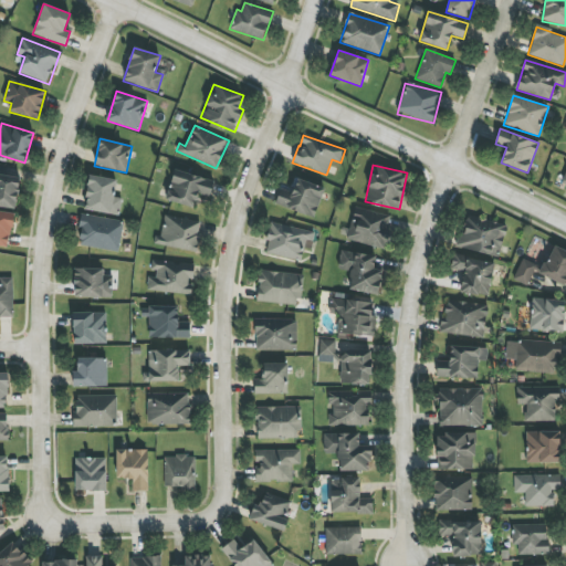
[(165,199),(194,208),(198,194),(209,197),(215,182),(175,169),(165,199)]
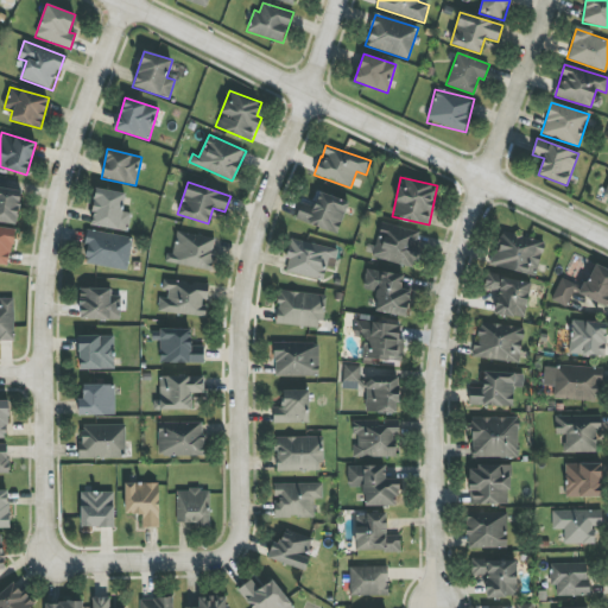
[(0,222),(17,226),(23,191),(0,187),(0,222)]
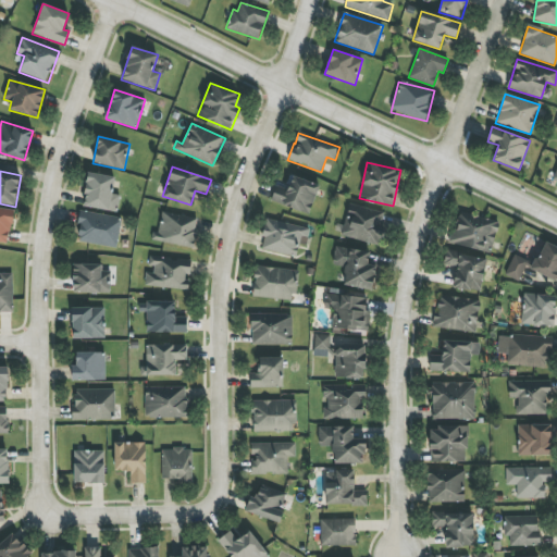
[(112,194),(115,177),(88,172),(82,206),(118,212),(121,196),(112,194)]
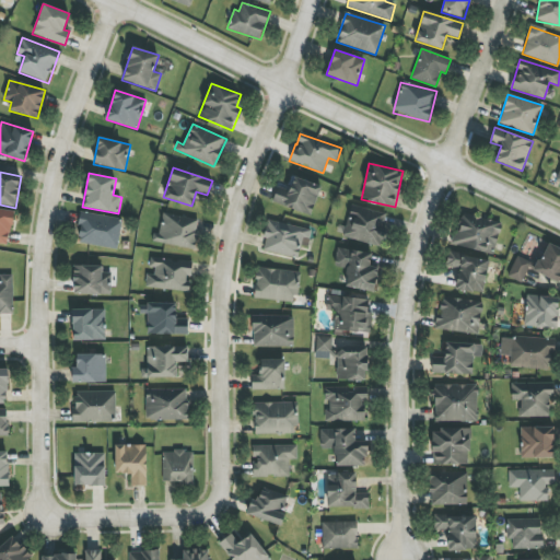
[(312,216),(322,186),(292,176),(287,190),(277,187),(271,202),(312,216)]
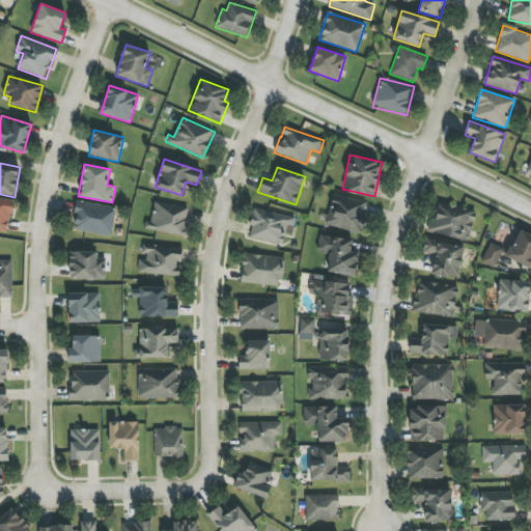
[(326,225),(361,234),(369,203),(333,194),(326,225)]
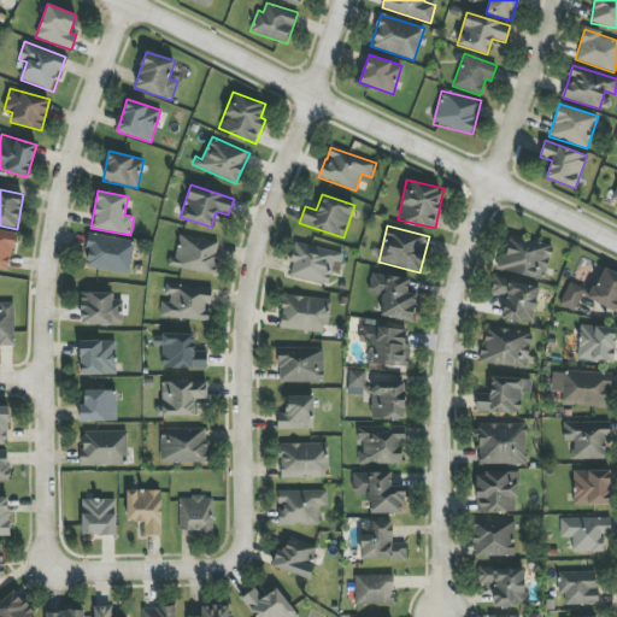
[(15,231),(0,230),(0,268),(11,269),(15,231)]
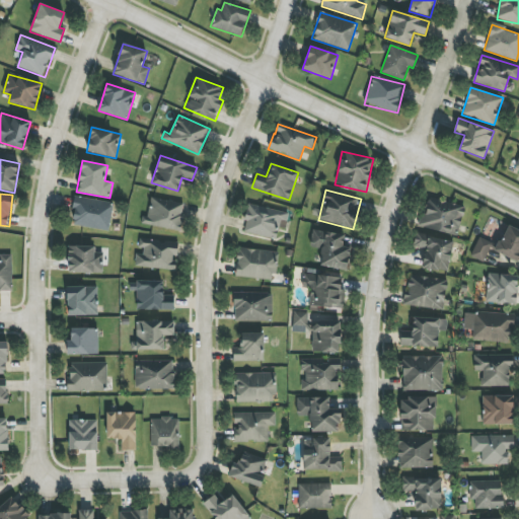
[(108,231),(114,204),(76,197),(71,224),(108,231)]
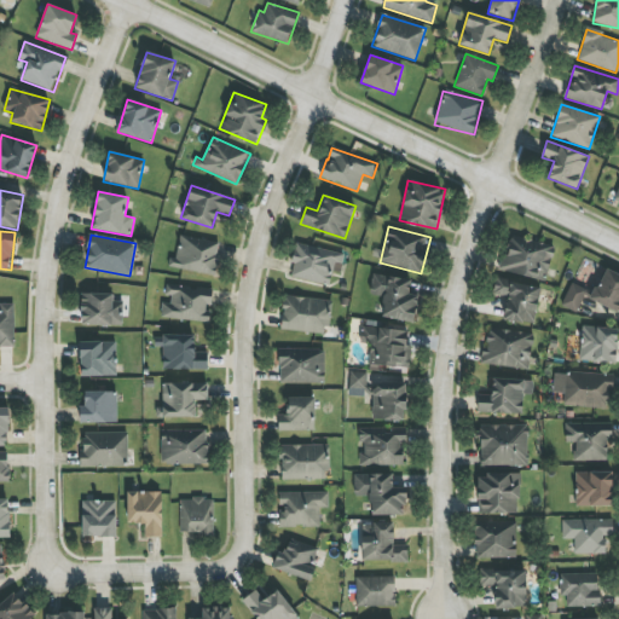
[(221,244),(179,235),(172,266),(214,276),(221,244)]
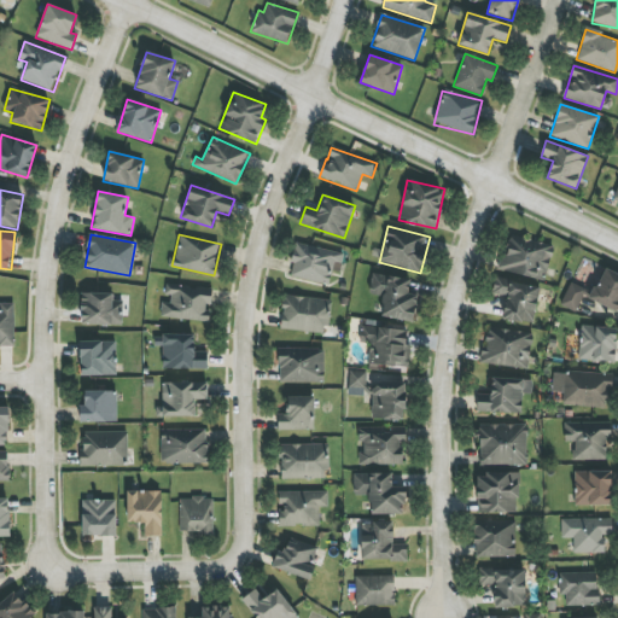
[(497,269),(544,281),(554,246),(511,234),(506,254),(501,254),(497,269)]
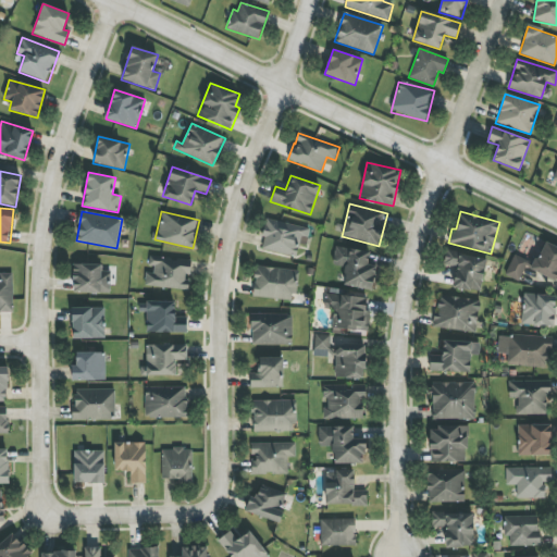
[(296,257),(298,246),(306,247),(310,227),(267,220),(261,249),(296,257)]
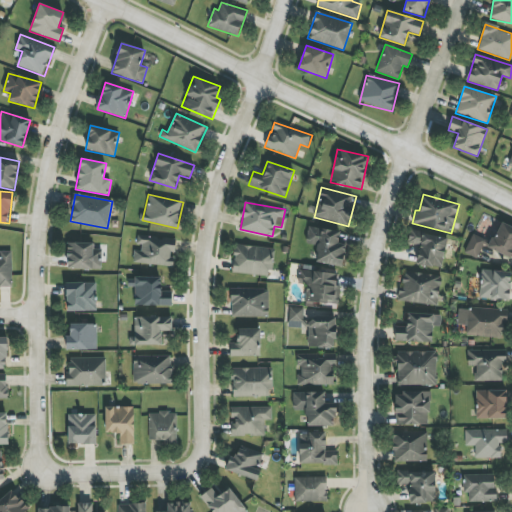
[(511,256),(511,227),(500,222),(488,248),(511,258),(511,256)]
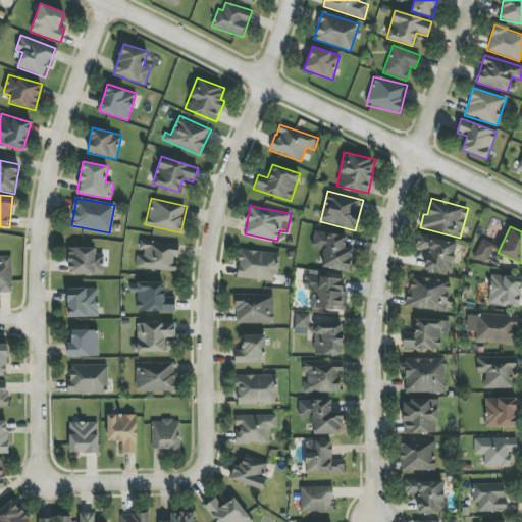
[(321,267),(349,272),(355,239),(314,230),(311,248),(324,251),(321,267)]
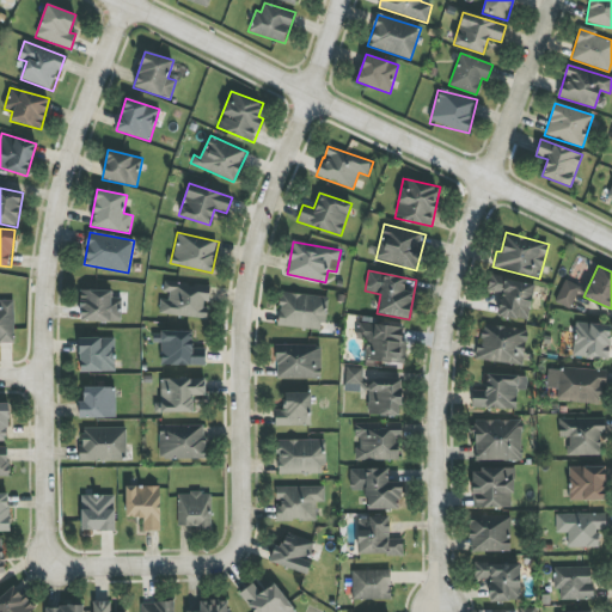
[(534,283),(490,276),(488,292),(501,293),(497,316),(528,320),(534,283)]
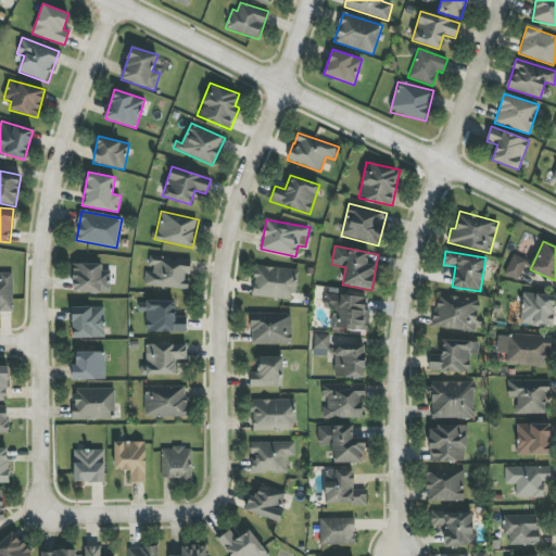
[(529,261),(514,254),(504,275),(519,281),(529,261)]
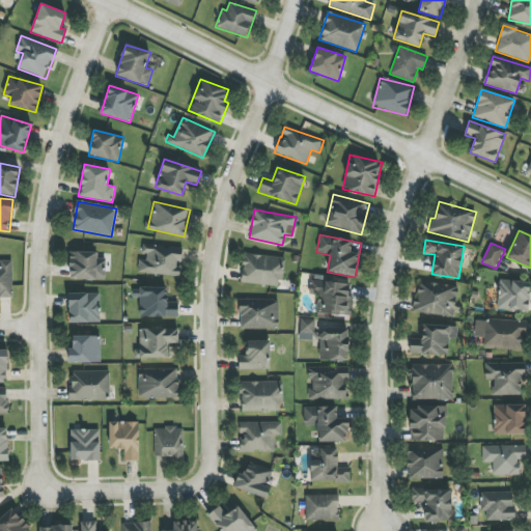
[(138,274),(178,276),(179,261),(182,261),(183,247),(142,245),(142,256),(139,256),(138,274)]
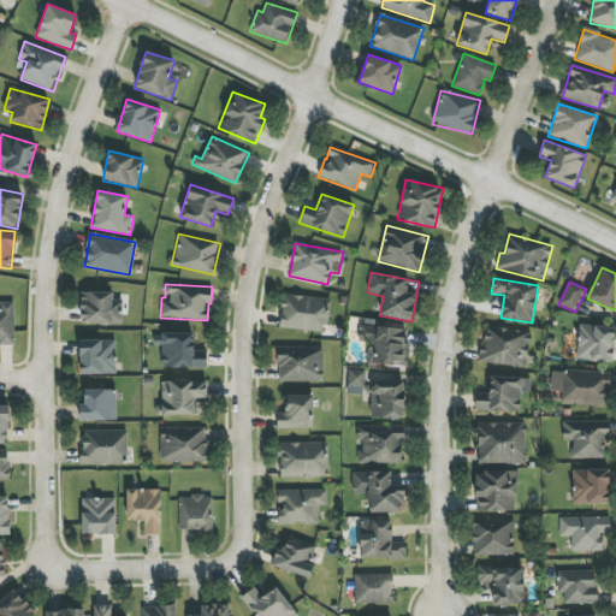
[(123,300),(113,300),(113,292),(81,292),(81,324),(122,325),(123,300)]
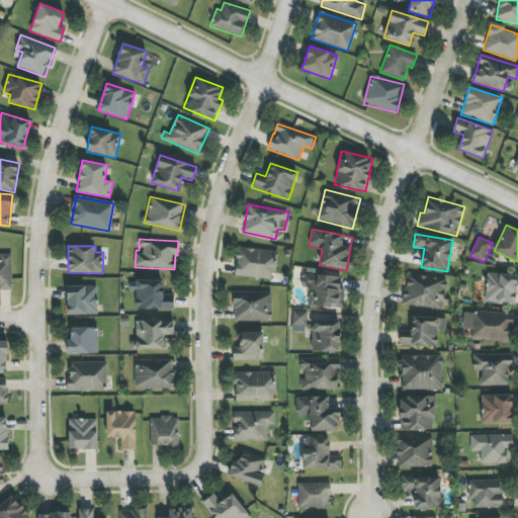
[(236,276),(275,278),(276,250),(237,249),(236,276)]
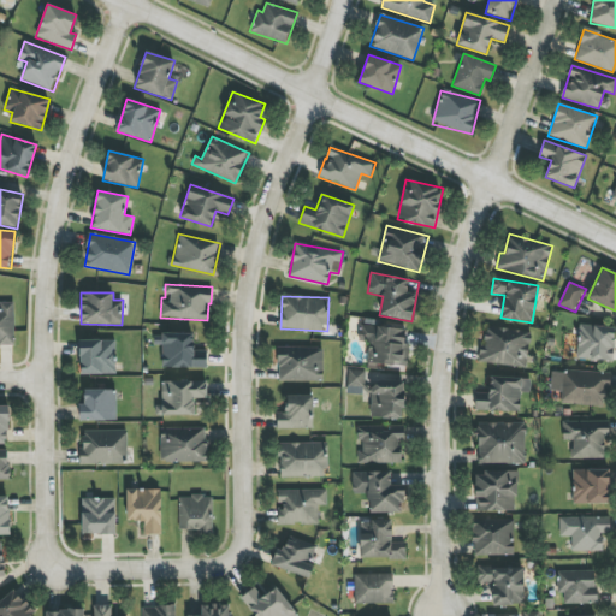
[(0,307),(0,345),(15,345),(13,302),(1,303),(1,308),(0,307)]
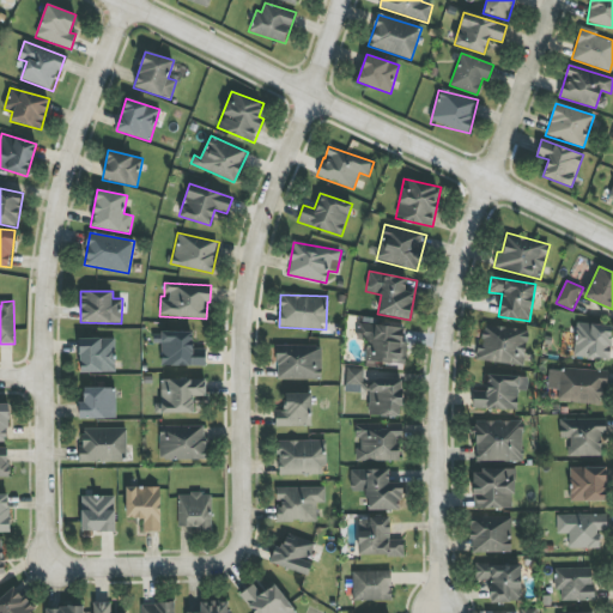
[(406,365),(408,343),(402,343),(404,326),(358,322),(357,340),(368,341),(366,362),(406,365)]
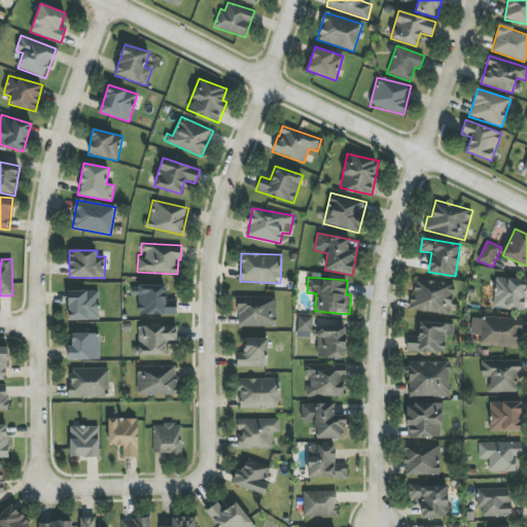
[(494,308),(525,309),(526,279),(495,278),(494,308)]
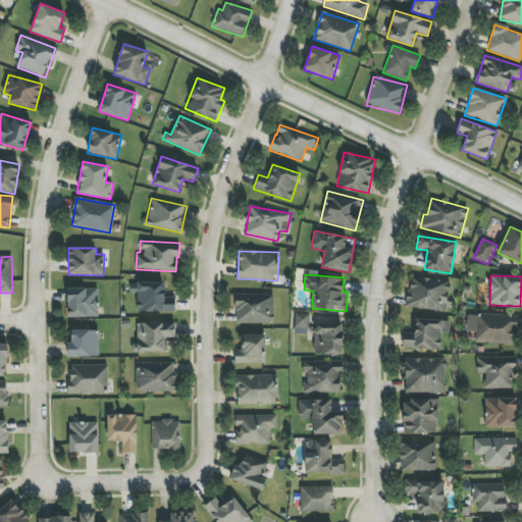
[(447,311),(450,280),(412,276),(410,298),(407,297),(406,307),(447,311)]
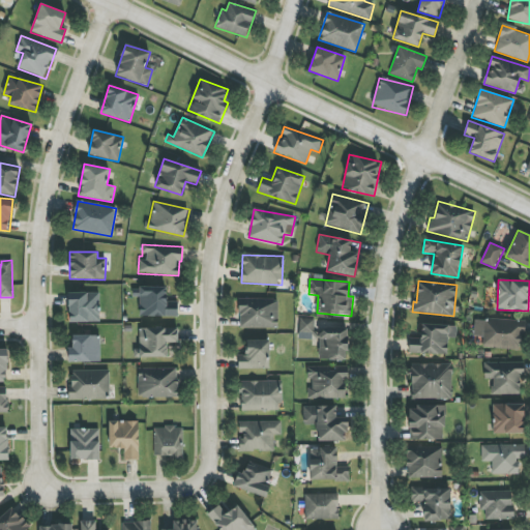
[(177,317),(177,302),(167,301),(167,287),(140,287),(139,317),(177,317)]
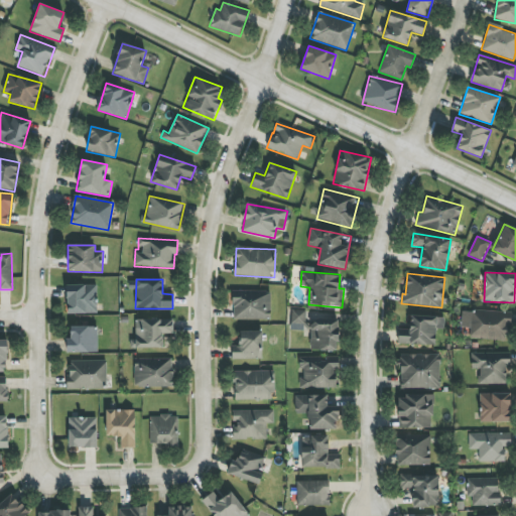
[(97,285),(67,286),(68,314),(98,312),(97,285)]
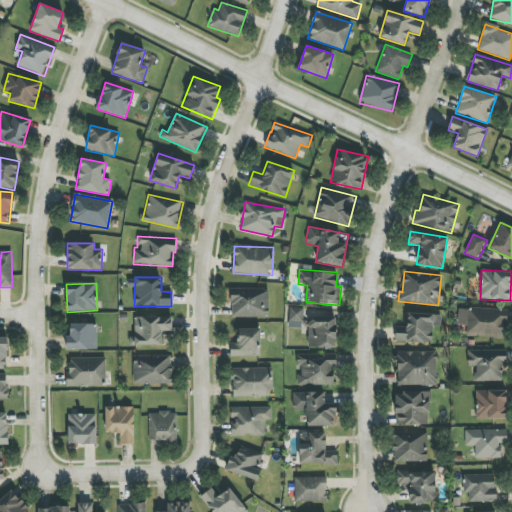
[(231,316),(268,317),(269,289),(232,288),(231,316)]
